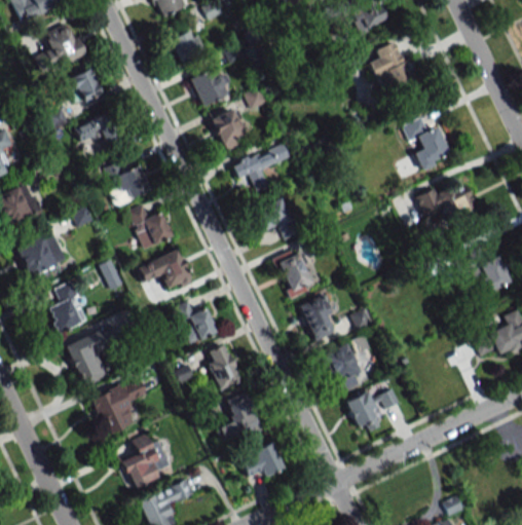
[(11,0),(22,23),(61,5),(58,0),(11,0)]
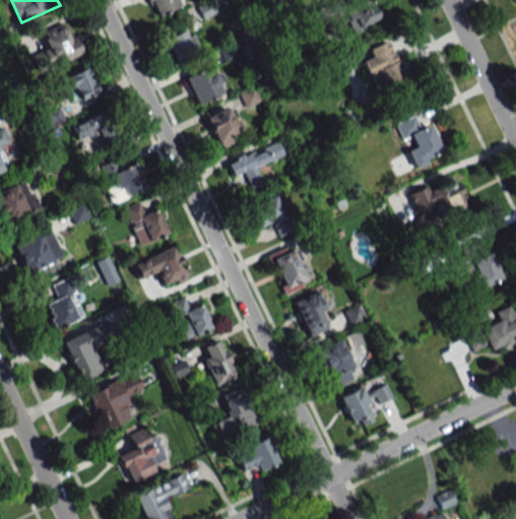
[(182,10),(180,0),(150,0),(152,13),(182,10)]
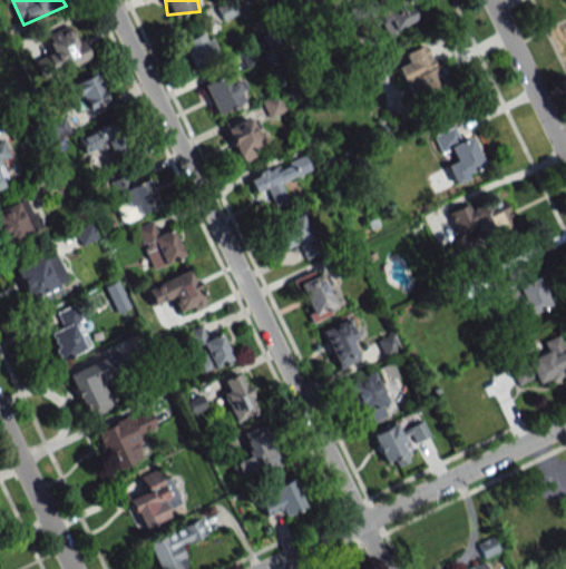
[(419,21),(408,0),(400,0),(379,11),(391,36),(419,21)]
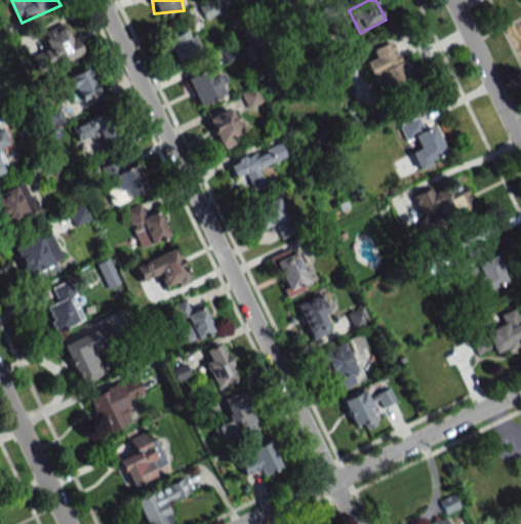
[(43,33),(51,54),(49,55),(54,68),(83,55),(70,23),(43,33)]
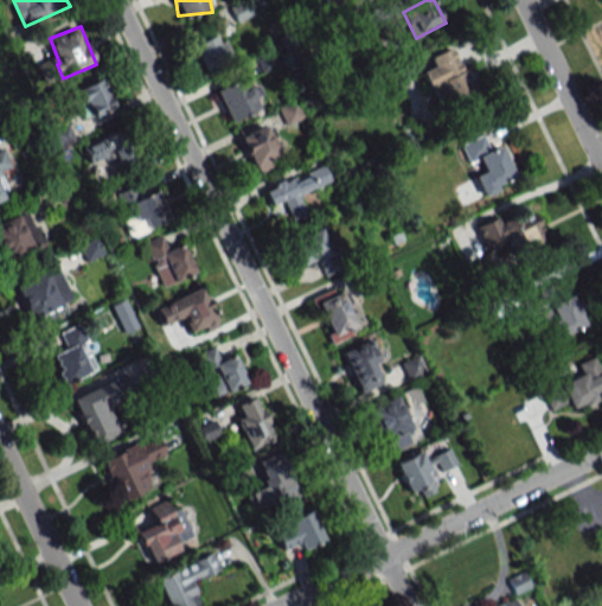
[(199,43),(205,67),(226,61),(222,38),(199,43)]
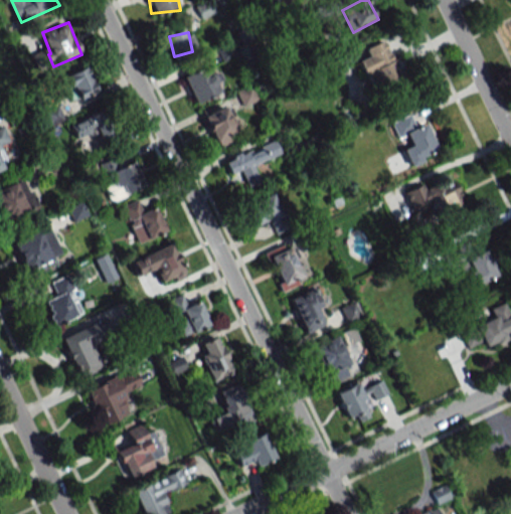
[(370,58),(361,62),(373,92),(405,78),(398,60),(393,62),(385,41),(366,49),(370,58)]
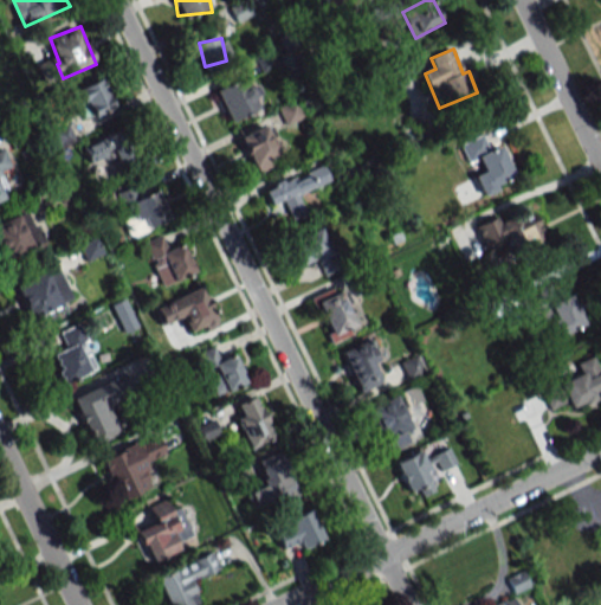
[(218,91),(233,122),(266,105),(252,75),(218,91)]
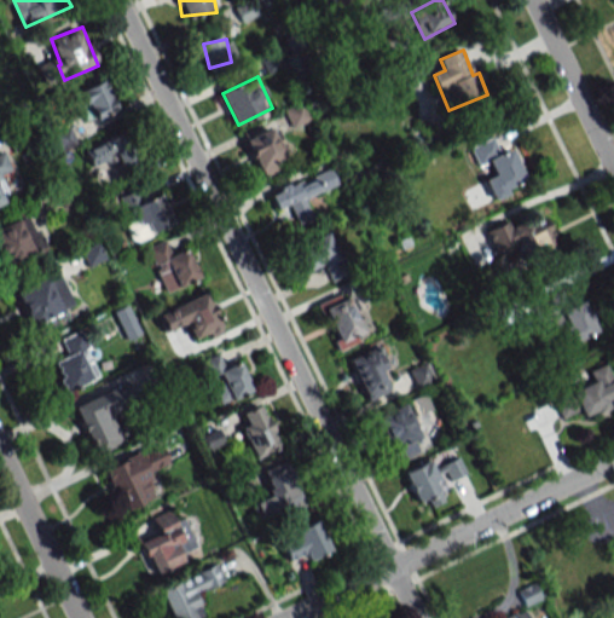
[(80,96),(97,122),(121,107),(103,80),(80,96)]
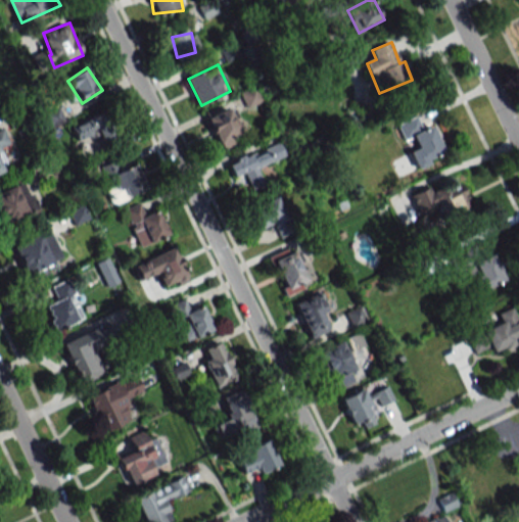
[(266,102),(260,86),(242,94),(249,109),(266,102)]
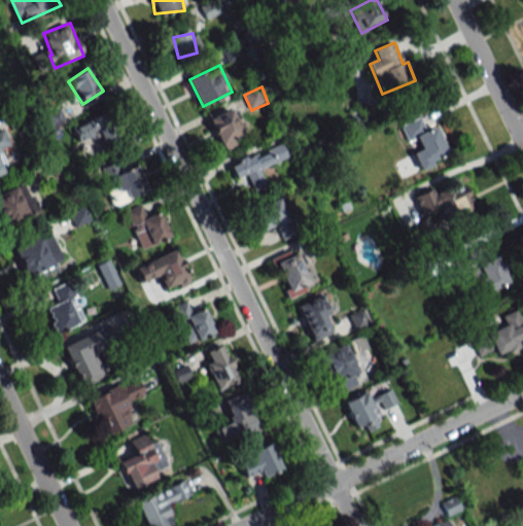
[(227,151),(249,140),(234,109),(211,120),(227,151)]
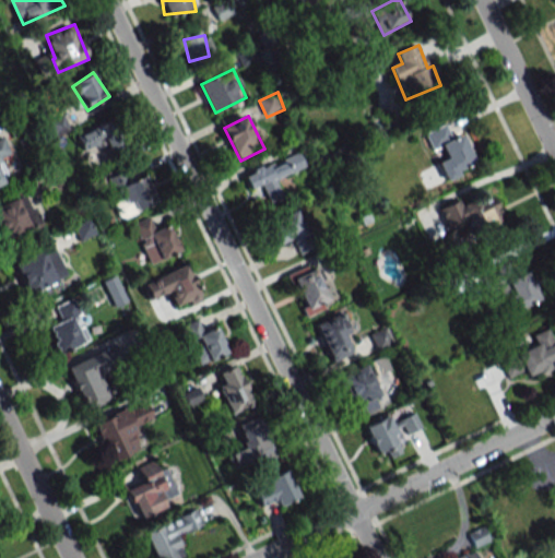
[(79,135),(85,152),(108,143),(113,153),(130,146),(119,119),(79,135)]
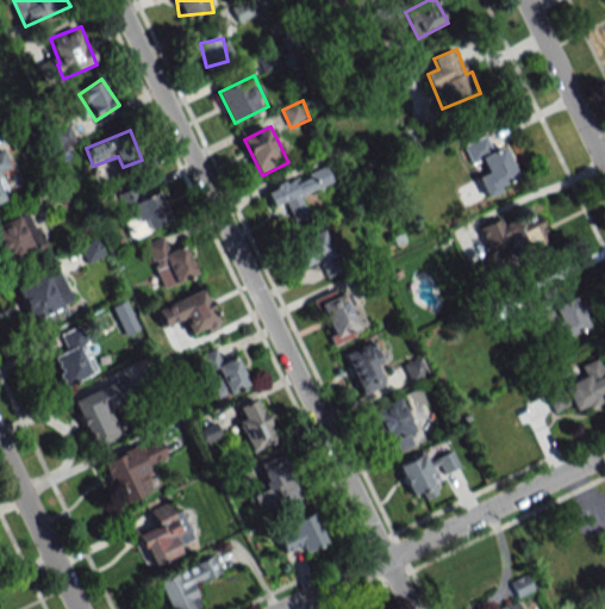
[(507,147),(494,151),(490,137),(467,147),(474,167),(485,162),(490,174),(480,178),(487,196),(522,182),(507,147)]
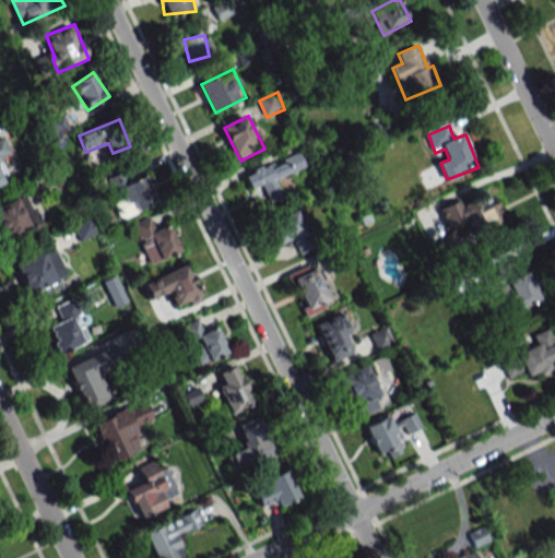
[(3,159),(13,156),(7,139),(0,140),(0,187),(12,182),(3,159)]
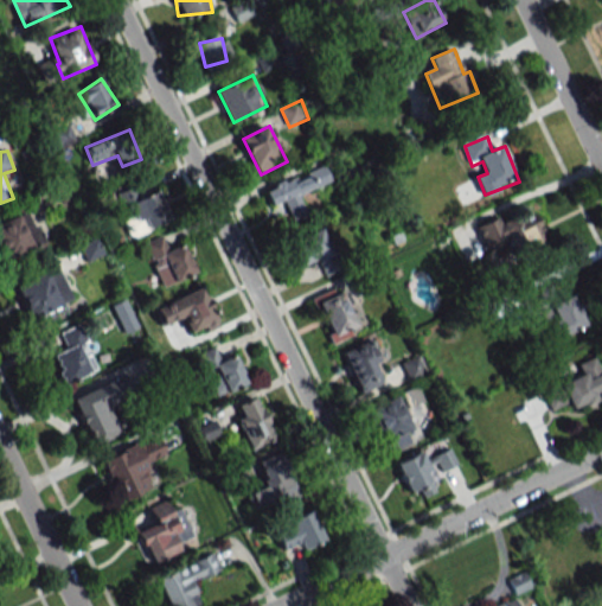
[(267,187),(273,206),(288,202),(293,216),(307,211),(301,195),(334,183),(330,167),(267,187)]
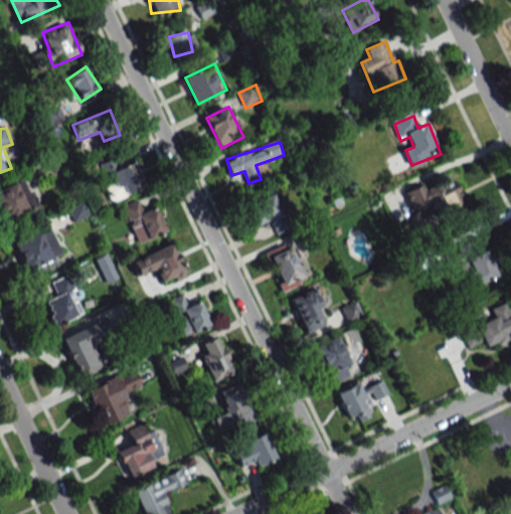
[(136,162),(122,168),(118,159),(101,166),(115,201),(147,187),(136,162)]
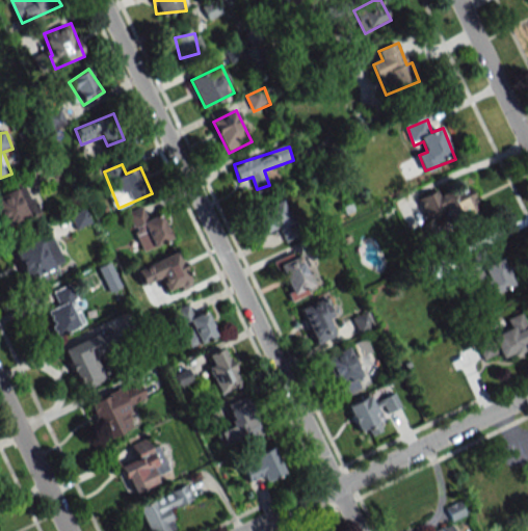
[(0,196),(0,216),(5,231),(41,216),(29,185),(0,196)]
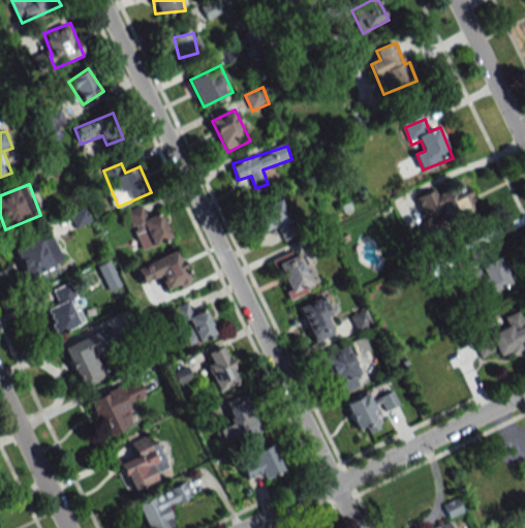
[(418,198),(430,226),(477,206),(468,185),(439,197),(436,190),(418,198)]
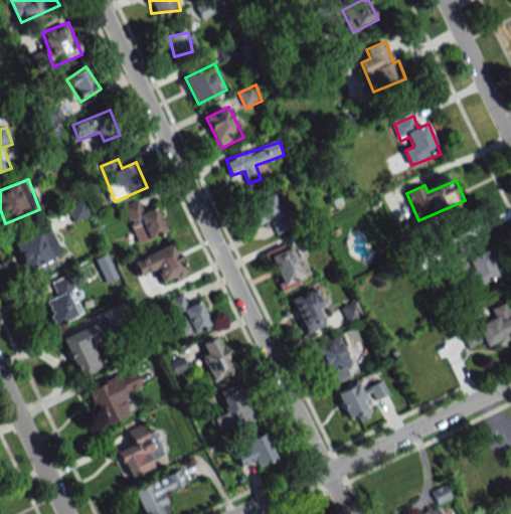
[(258,228),(273,221),(279,233),(290,228),(274,195),(248,207),(258,228)]
